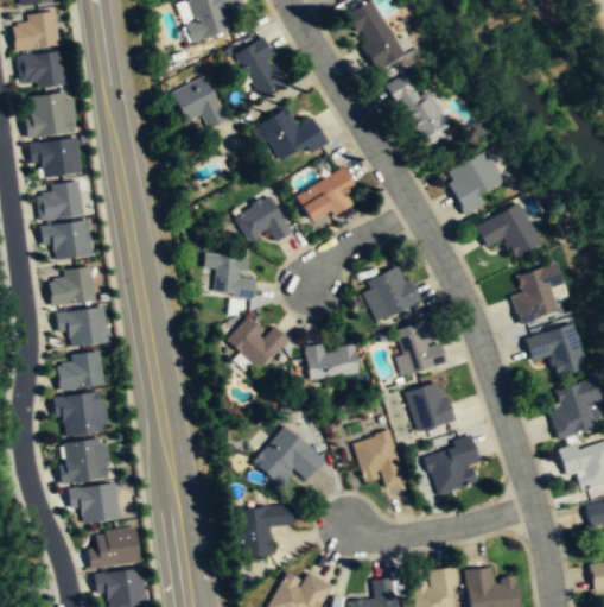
[(188,0),(195,20),(186,24),(194,43),(234,29),(228,12),(246,5),(243,0),(188,0)]
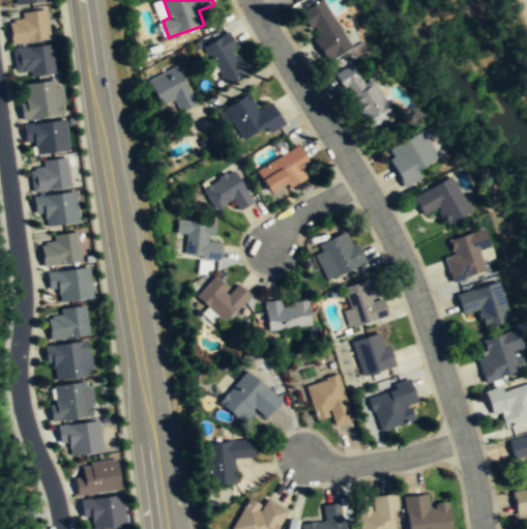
[(323,0),(325,0),(354,47),(330,62),(316,40),(322,36),(316,27),(313,29),(303,12),(323,0)]
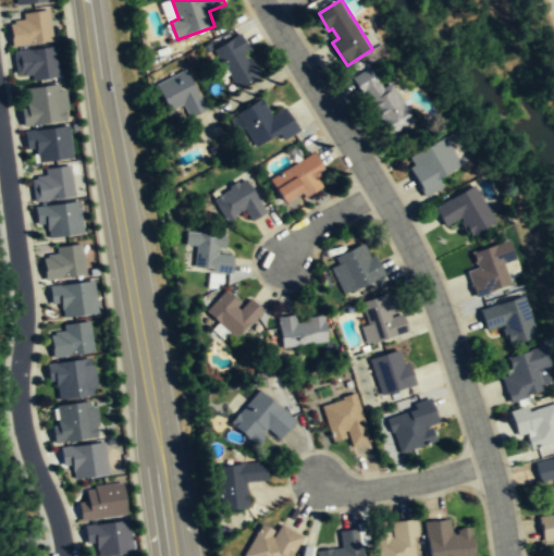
[(56,40),(51,10),(25,14),(26,20),(16,21),(16,24),(12,25),(15,47),(56,40)]
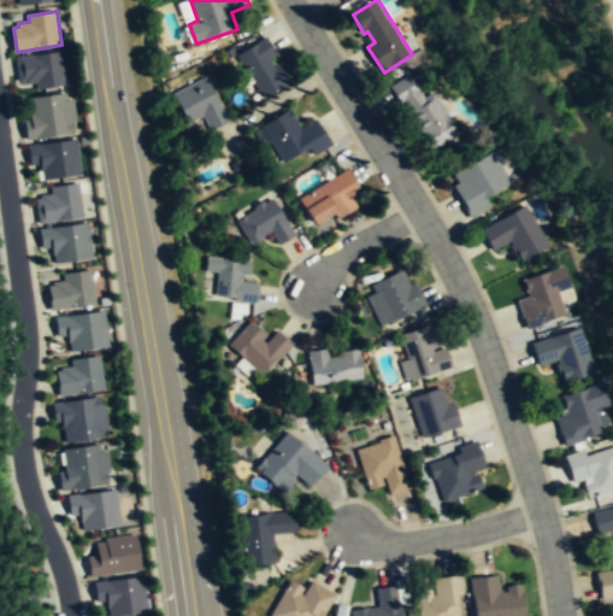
[(267,37),(239,57),(265,99),(292,83),(281,65),(277,68),(271,59),(278,54),(267,37)]
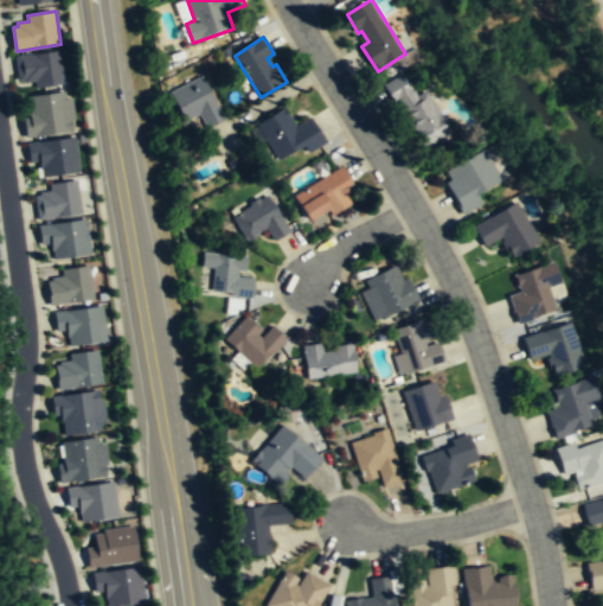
[(65,84),(61,51),(17,58),(20,81),(25,81),(26,83),(37,82),(38,89),(65,84)]
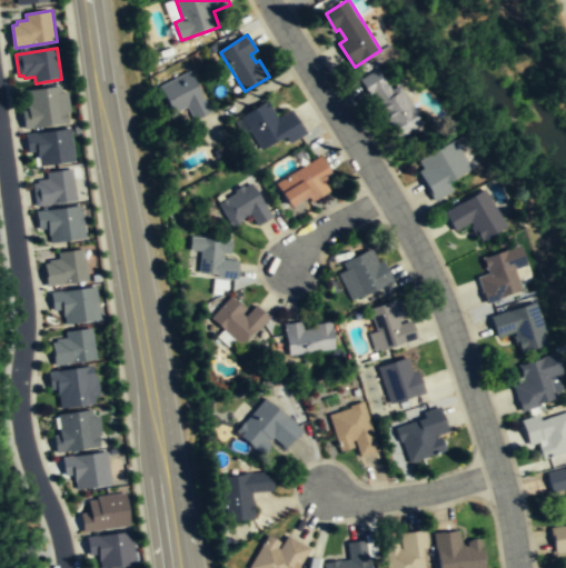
[(401,86),(425,125),(400,139),(363,80),(380,69),(394,90),(401,86)]
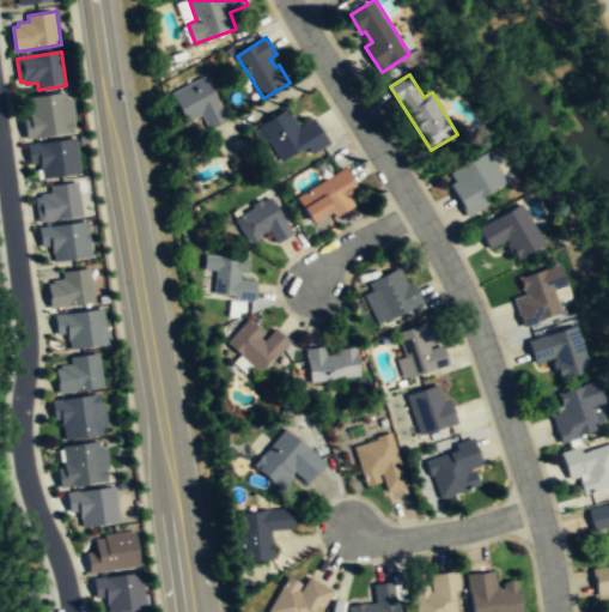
[(207,77),(175,94),(189,123),(203,115),(211,129),(229,120),(207,77)]
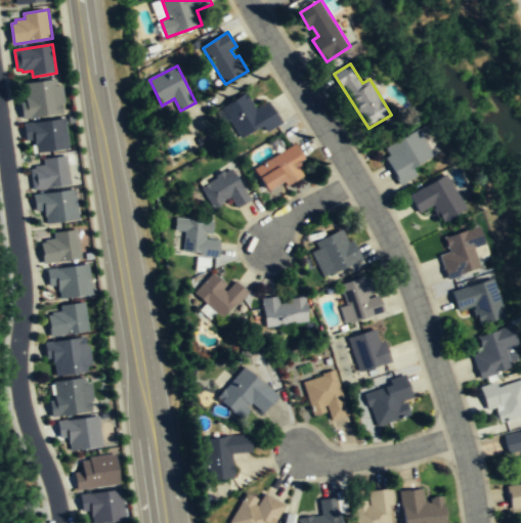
[(57,80),(26,84),(29,102),(22,103),(25,119),(64,114),(63,104),(67,103),(63,85),(58,86),(57,80)]
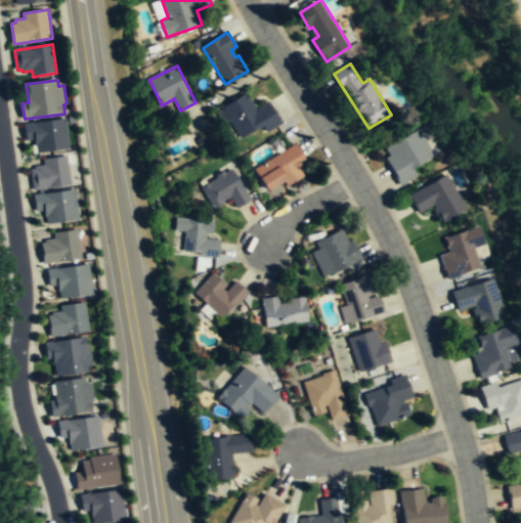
[(224,107),(243,138),(265,126),(269,133),(284,124),(269,101),(257,109),(248,93),(224,107)]
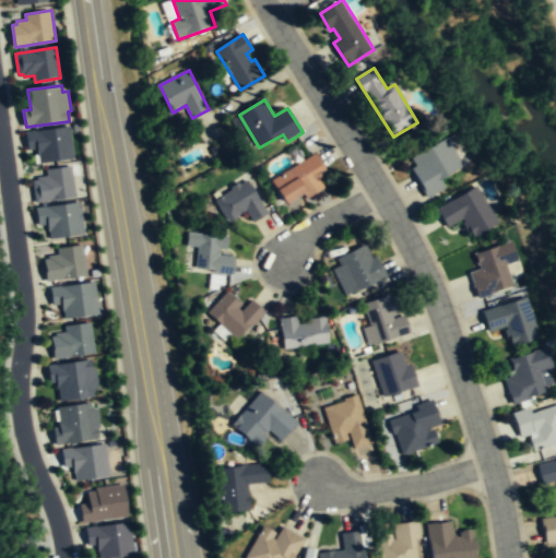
[(75,159),(71,127),(26,133),(28,151),(38,150),(40,165),(75,159)]
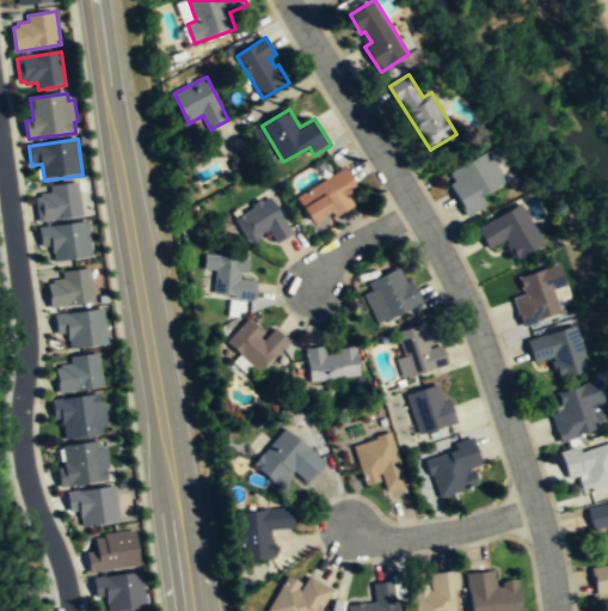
[(491,151),(509,182),(485,197),(490,207),(470,218),(462,205),(464,203),(452,184),(458,182),(452,173),(491,151)]
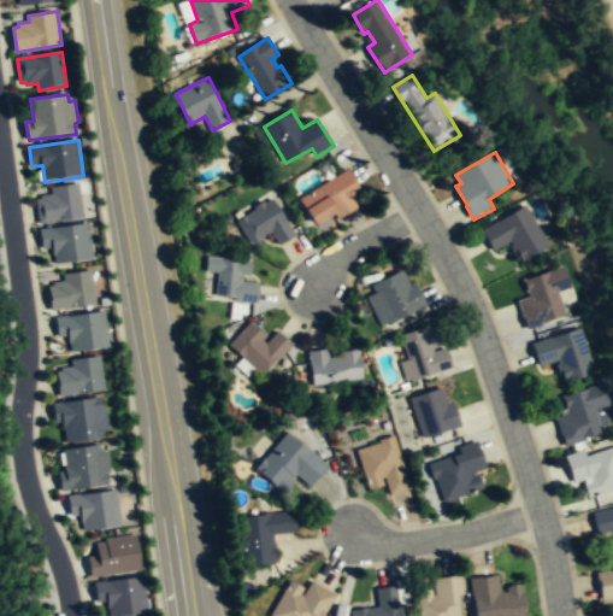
[(355,191),(361,187),(351,170),(302,200),(318,226),(343,210),(347,216),(360,207),(354,199),(358,197),(355,191)]
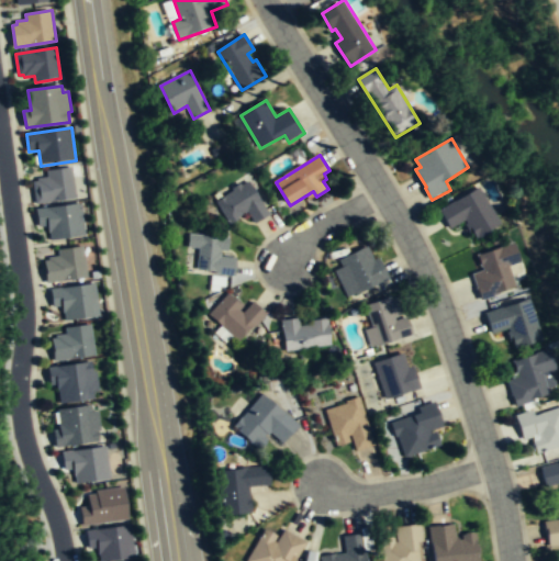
[(37,204),(78,199),(74,167),(47,171),(48,177),(38,178),(38,181),(34,182),(37,204)]
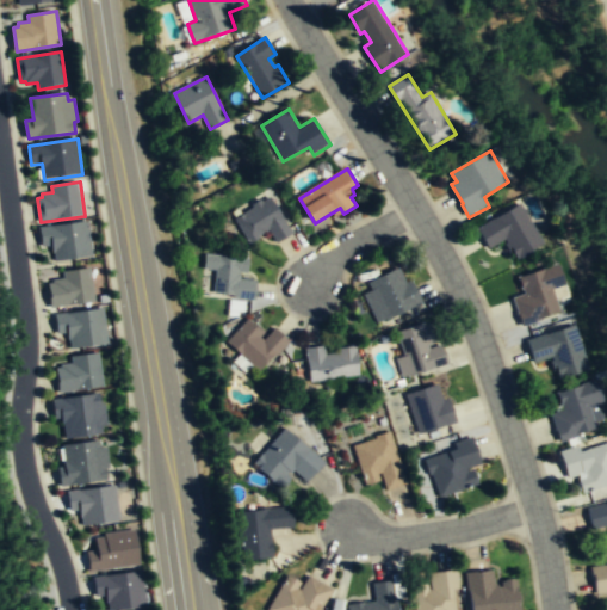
[(295,234),(272,197),(236,220),(251,242),(271,230),(278,244),(295,234)]
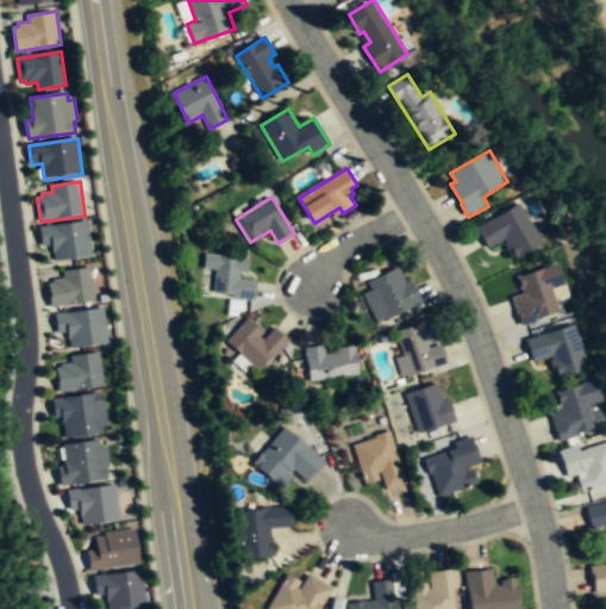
[(545,243),(518,260),(506,240),(491,249),(478,228),(522,204),(545,243)]
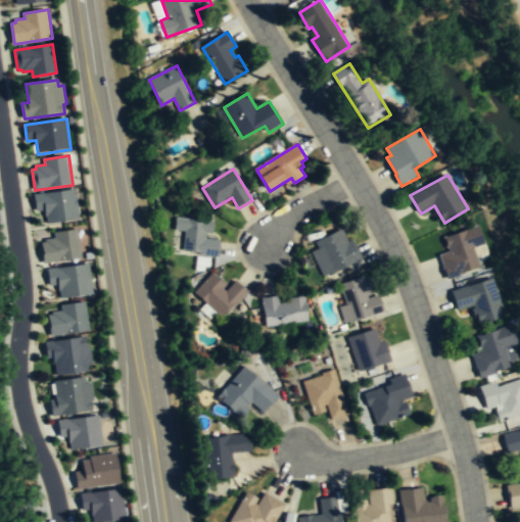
[(77,189),(35,195),(37,211),(45,210),(48,225),(81,220),(77,189)]
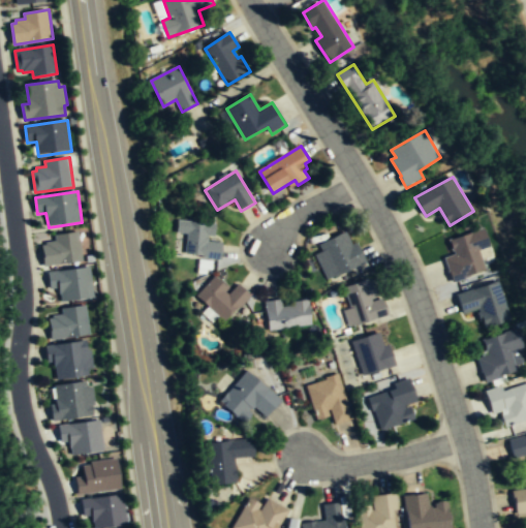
[(224,243),(210,242),(211,237),(216,237),(217,224),(179,221),(179,233),(189,234),(187,254),(205,256),(205,259),(222,260),(224,243)]
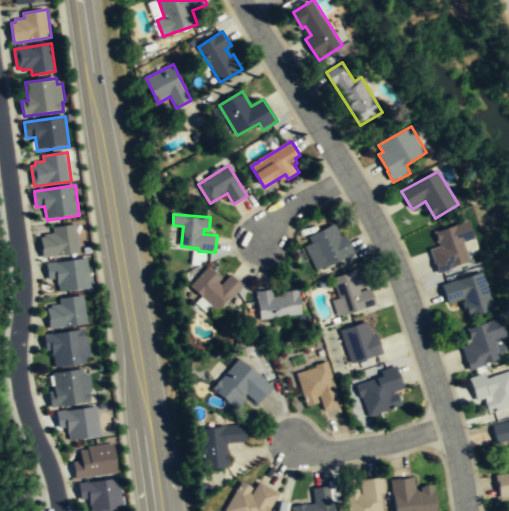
[(467,220),(434,231),(440,245),(430,249),(438,273),(455,267),(454,264),(470,260),(464,241),(474,238),(467,220)]
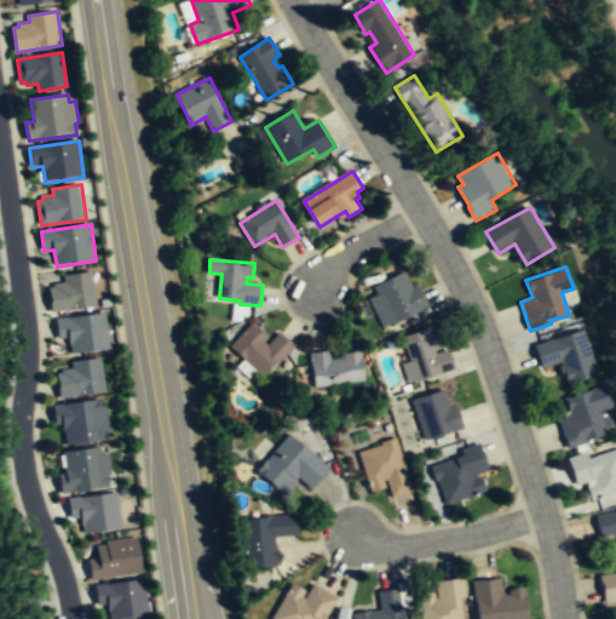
[(64,276),(65,282),(55,285),(55,287),(50,288),(53,314),(98,307),(93,271),(64,276)]
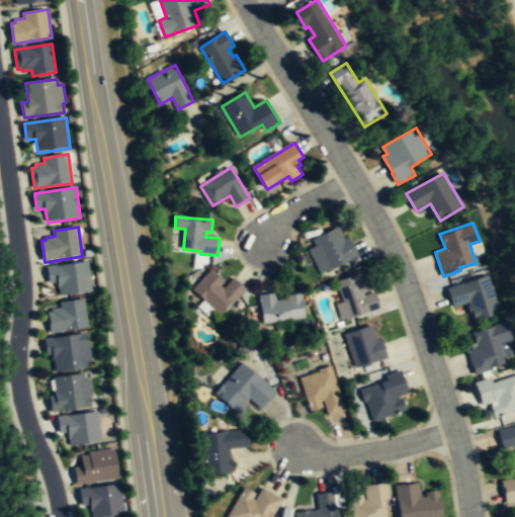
[(360,257),(350,238),(346,240),(340,227),(314,240),(330,272),(360,257)]
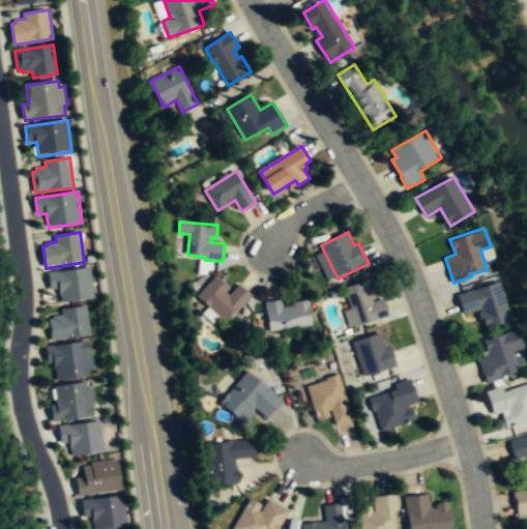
[(62,302),(95,298),(91,267),(49,274),(52,290),(60,289),(62,302)]
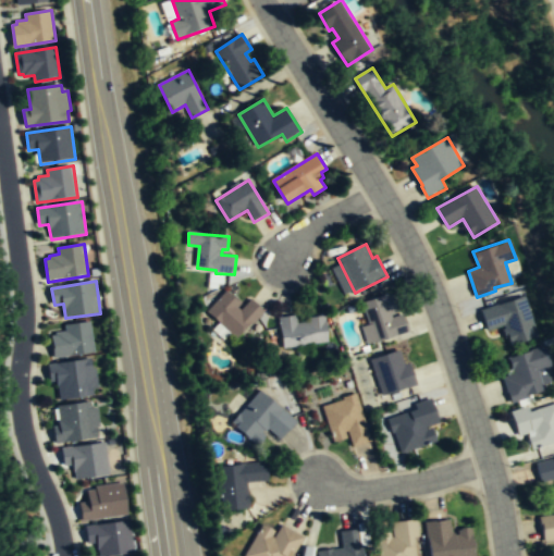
[(243,311),(239,308),(243,305),(228,292),(208,311),(237,338),(266,311),(253,299),(243,311)]
